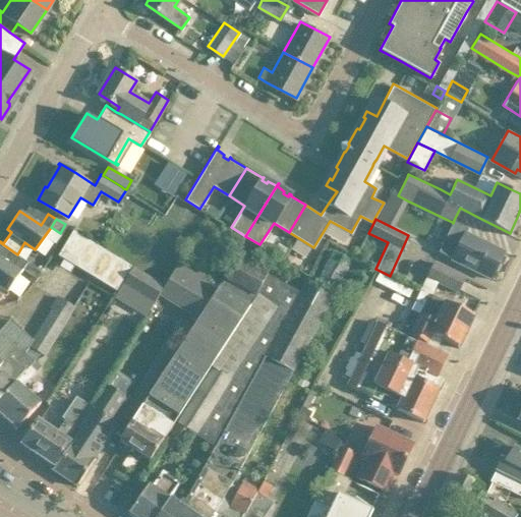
[(504,251),(485,242),(466,232),(468,227),(454,220),(453,223),(452,222),(439,250),(491,277),(504,251)]
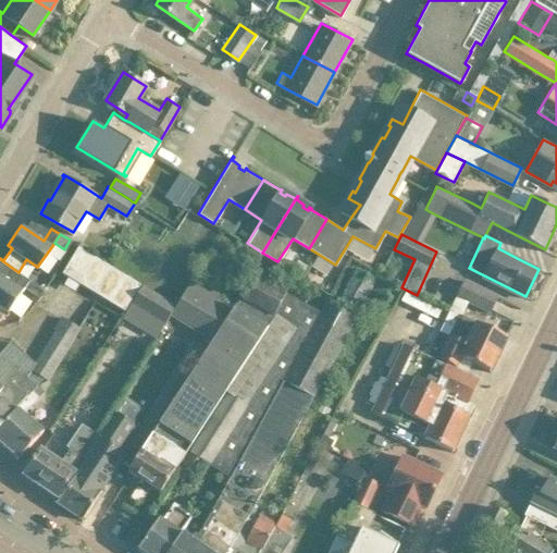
[(139,283),(114,267),(78,245),(62,271),(69,274),(79,281),(98,293),(124,308),(139,283)]
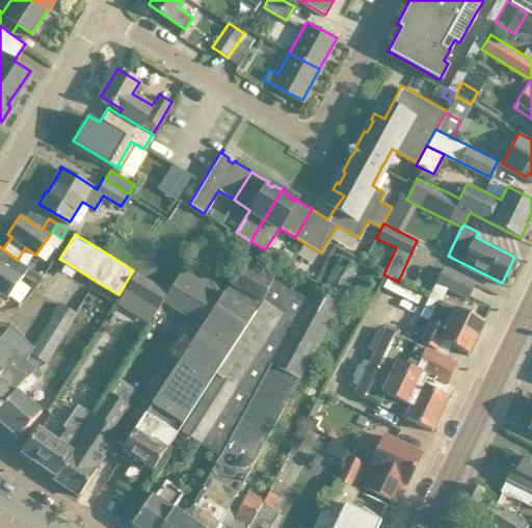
[(284,245),(277,256),(287,262),(293,252),(284,245)]
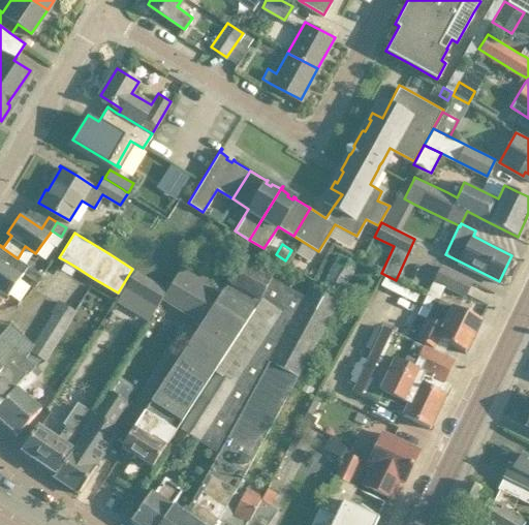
[(337,254),(321,283),(340,295),(356,265),(337,254)]
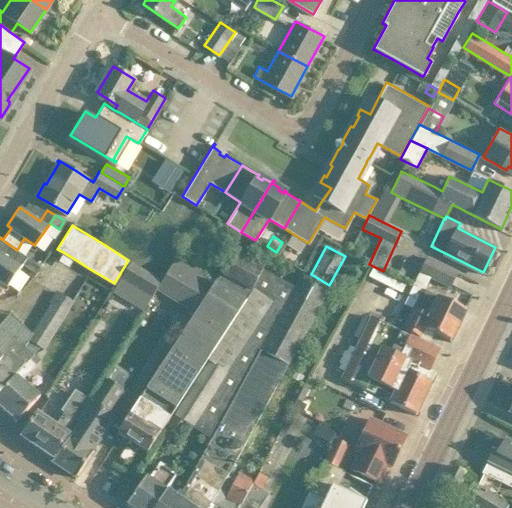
[(208,360),(160,435),(172,444),(187,422),(204,434),(200,442),(207,447),(294,285),(262,268),(230,249),(218,271),(213,278),(246,296),(207,359),(208,360)]
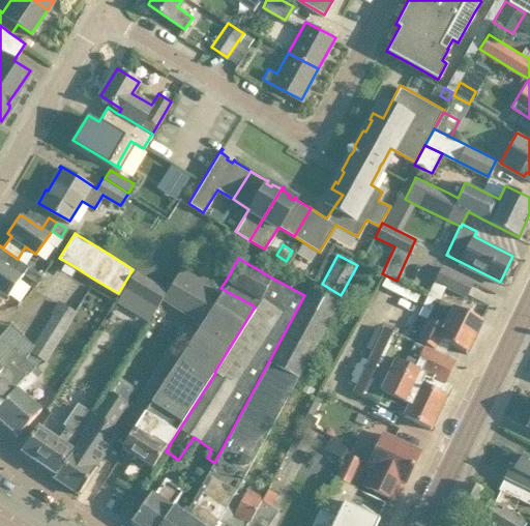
[(27,265),(20,260),(12,270),(0,261),(0,289),(7,294),(21,275),(23,272),(36,282),(40,275),(27,265)]
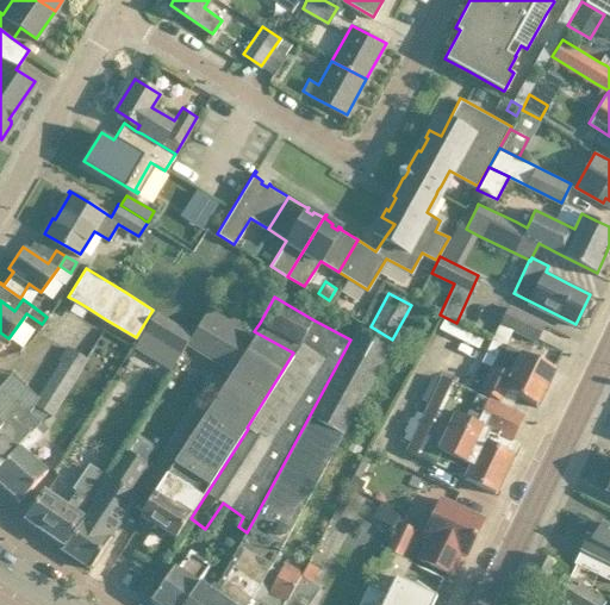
[(247,324),(211,303),(187,343),(223,366),(247,324)]
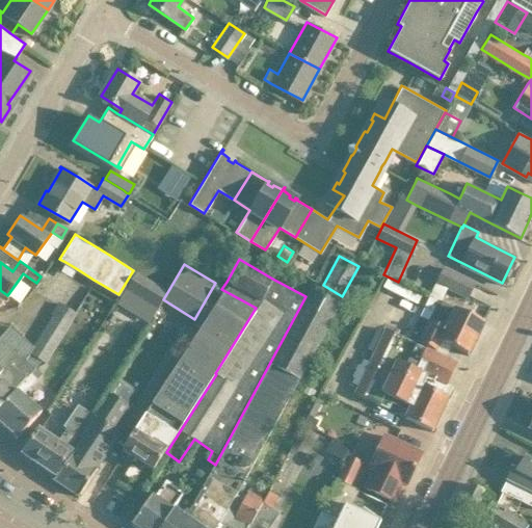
[(437,278),(468,292),(474,281),(444,266),(437,278)]
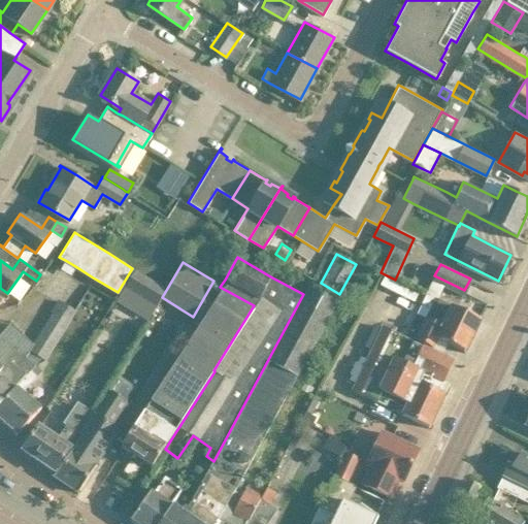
[(147,319),(166,288),(134,268),(116,300),(147,319)]
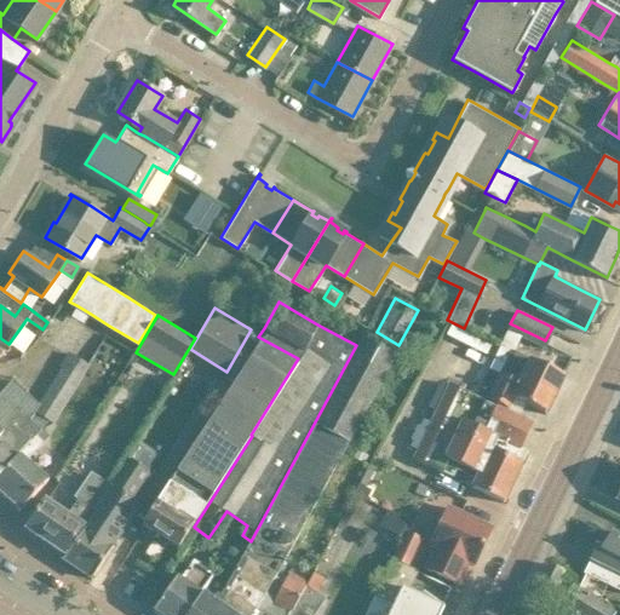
[(435,321),(429,331),(460,346),(465,337),(435,321)]
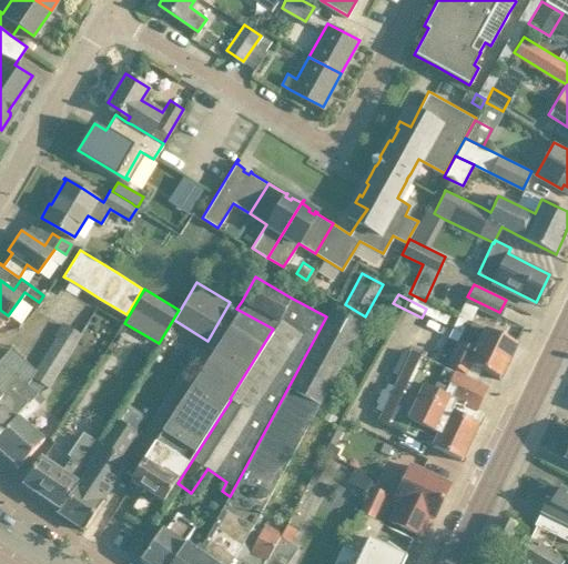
[(230,563),(252,526),(317,402),(363,323),(332,305),(326,316),(230,496),(212,526),(202,545),(189,536),(170,563),(230,563)]
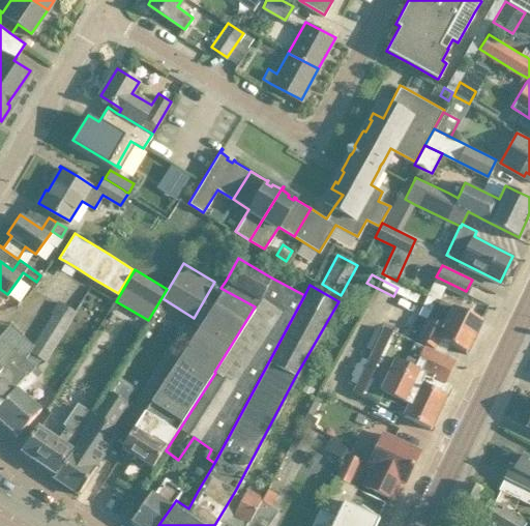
[(152,466),(212,371),(214,372),(255,307),(221,288),(121,446),(152,466)]
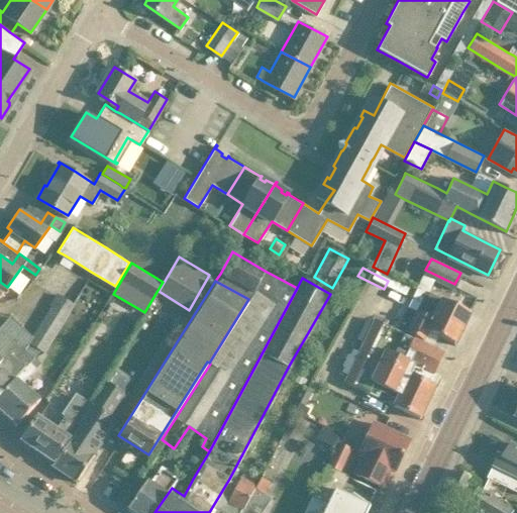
[(446,316),(463,325),(470,312),(418,287),(410,304),(425,312),(425,311),(444,320),(446,316)]
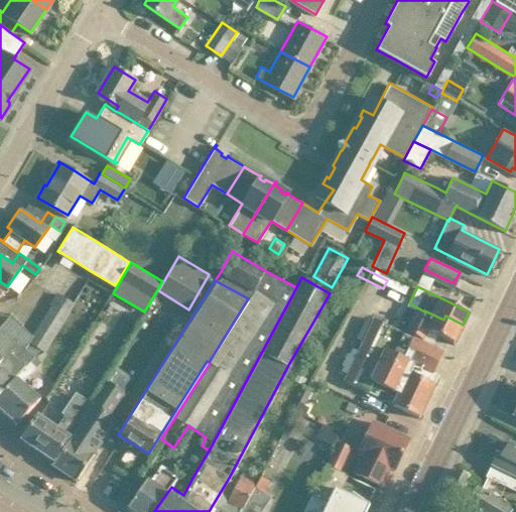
[(0,393),(28,360),(32,356),(33,357),(34,356),(40,349),(43,350),(65,314),(73,302),(56,292),(49,302),(50,302),(31,334),(10,314),(9,315),(0,325),(0,393)]
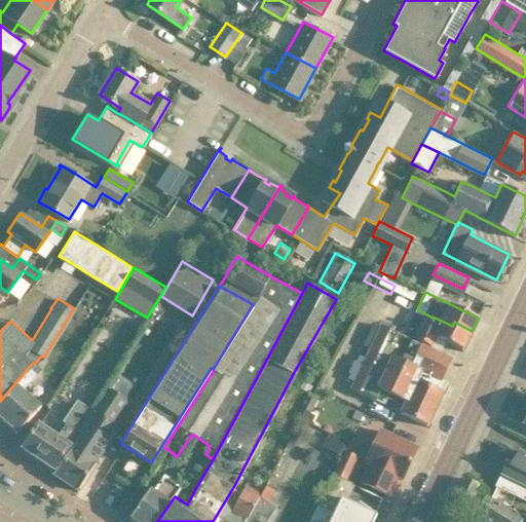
[(435,335),(445,340),(463,348),(472,331),(454,322),(452,326),(433,317),(433,318),(417,309),(410,324),(419,328),(415,336),(430,343),(435,335)]
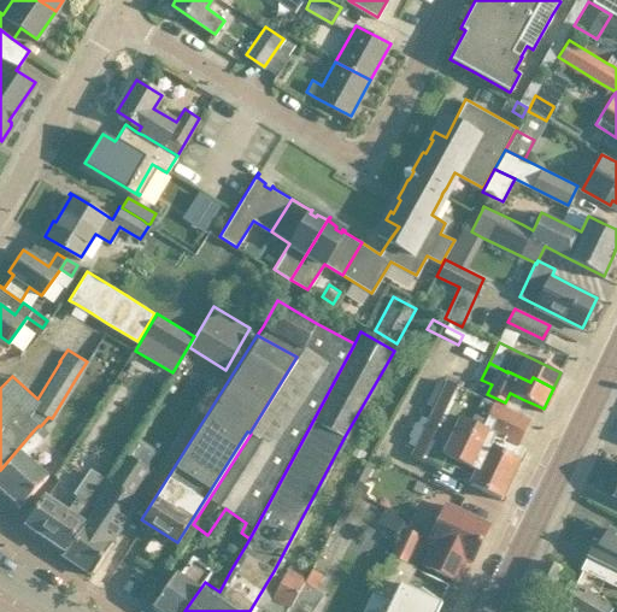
[(410,454),(438,468),(450,472),(453,465),(474,475),(470,482),(501,498),(524,447),(517,443),(529,418),(445,378),(441,387),(438,386),(433,395),(430,394),(427,404),(433,406),(410,454)]
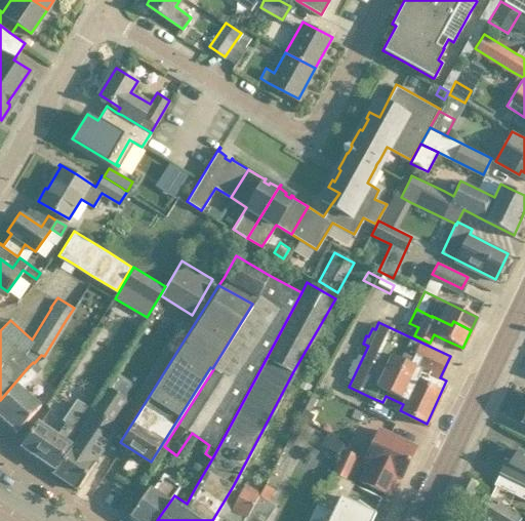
[(40,367),(35,362),(34,363),(33,362),(29,366),(36,372),(40,367)]
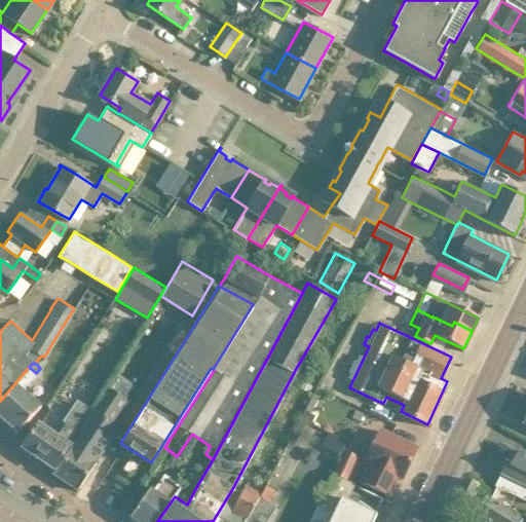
[(0,401),(0,417),(16,432),(40,405),(22,388),(36,373),(29,367),(0,401)]
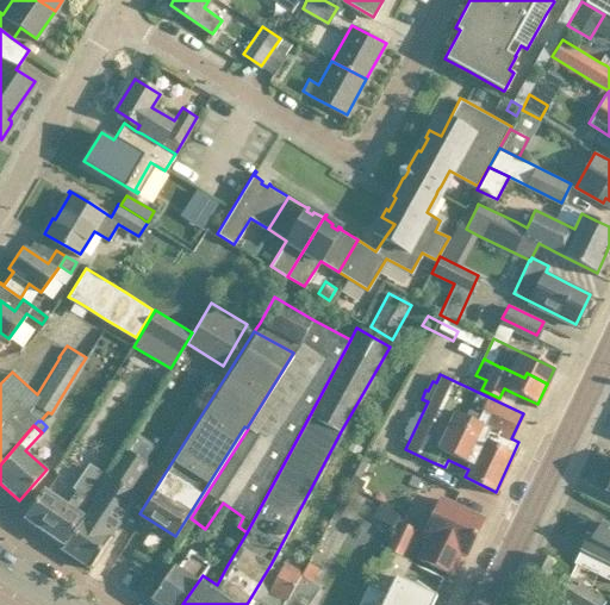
[(347,447),(358,453),(361,446),(350,440),(347,447)]
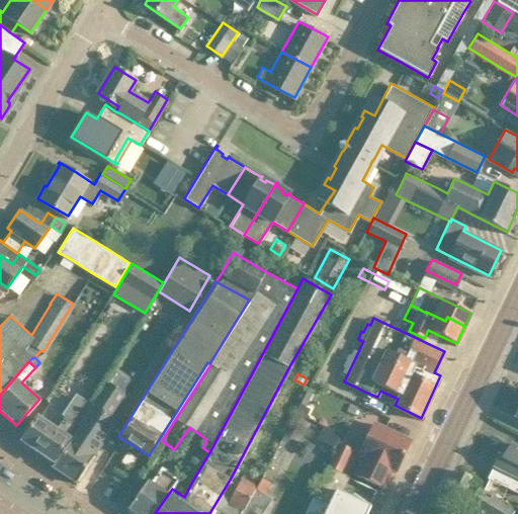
[(93,455),(91,454),(114,419),(108,415),(123,393),(107,381),(92,405),(94,406),(53,465),(76,481),(93,455)]
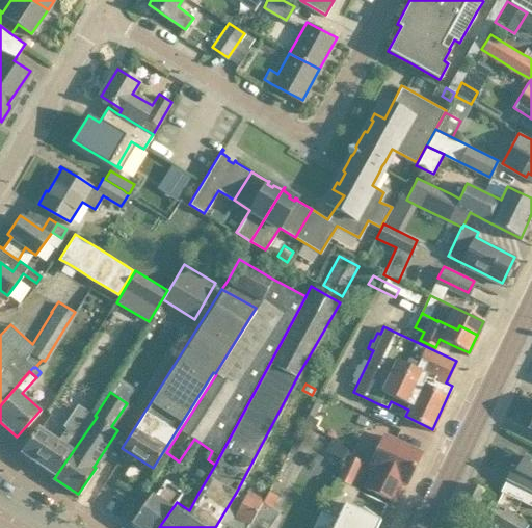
[(67,427),(65,428),(55,444),(35,430),(22,451),(55,474),(82,433),(95,415),(77,403),(62,425),(67,427)]
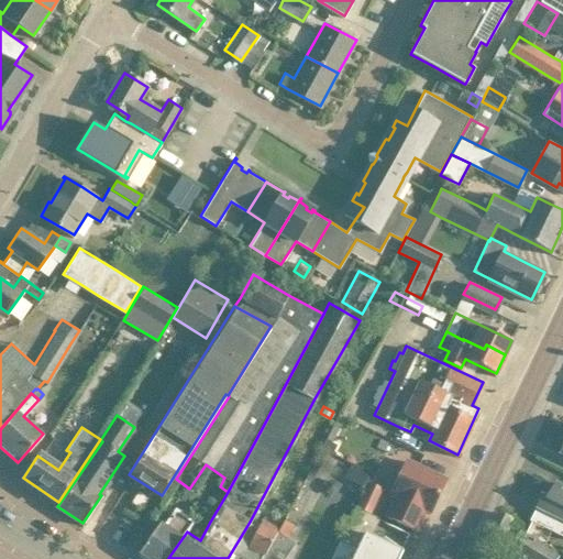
[(385,514),(396,519),(416,528),(424,508),(430,511),(440,492),(438,491),(442,481),(444,482),(446,478),(405,459),(388,494),(394,496),(385,514)]
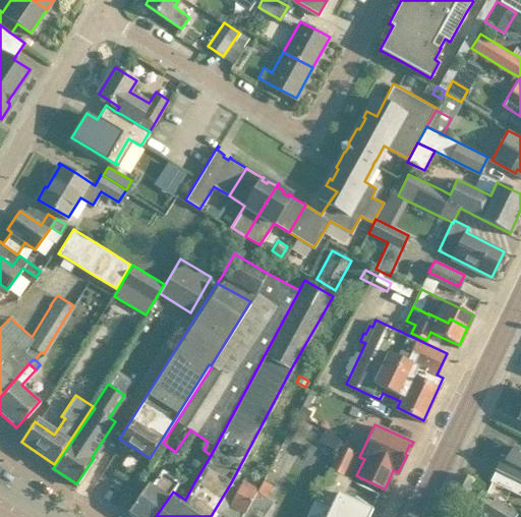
[(331,429),(324,443),(337,450),(344,437),(331,429)]
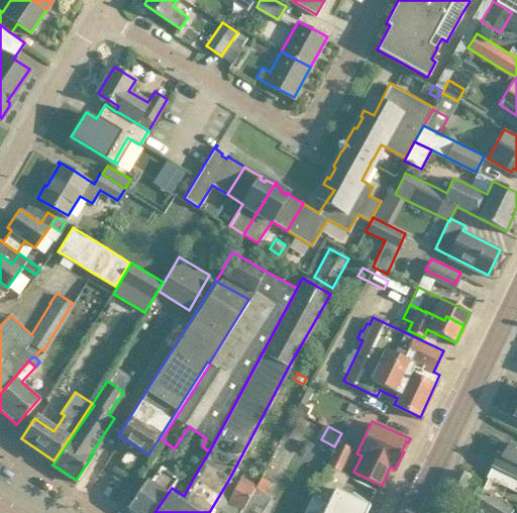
[(516,442),(512,440),(504,456),(500,454),(501,452),(500,451),(488,476),(516,490),(516,442)]
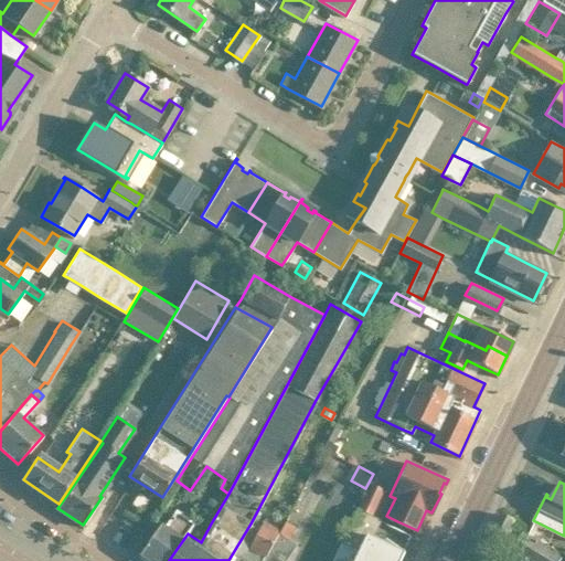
[(370,483),(358,509),(372,516),(385,489),(370,483)]
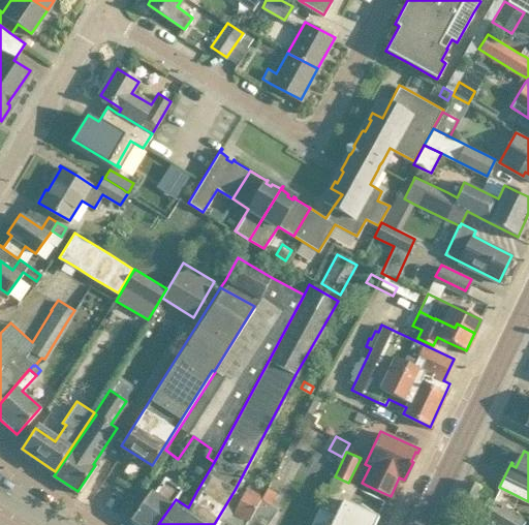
[(142,502),(130,519),(139,524),(158,524),(176,499),(188,507),(197,490),(186,483),(182,488),(172,482),(163,475),(153,491),(151,489),(142,502)]
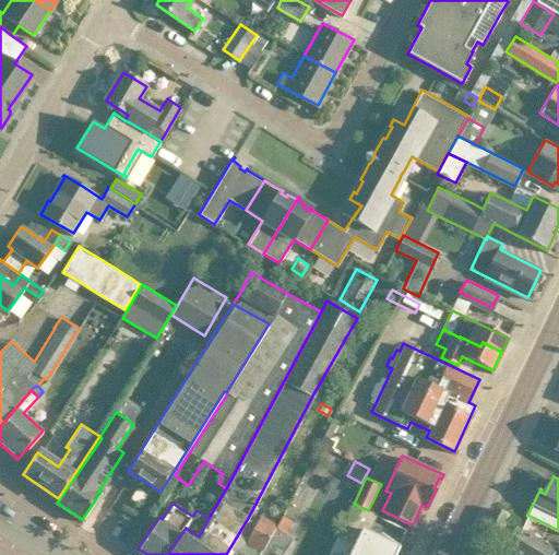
[(352,503),(326,554),(392,554),(396,547),(377,538),(366,532),(375,514),(368,510),(354,504),(352,503)]
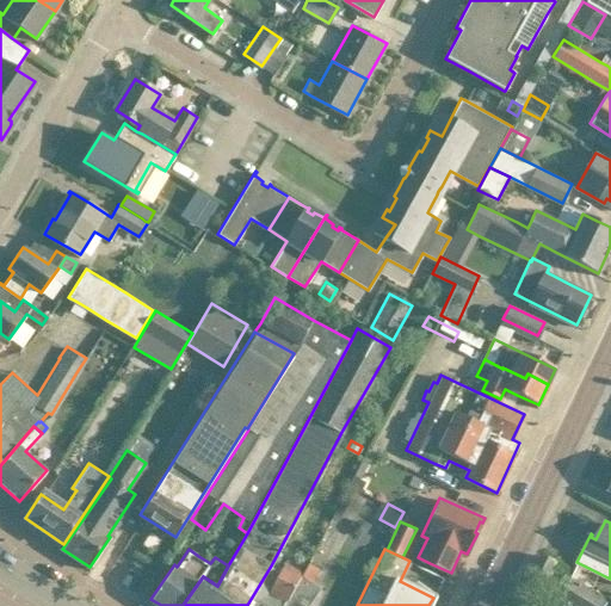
[(542,552),(529,581),(545,589),(559,561),(542,552)]
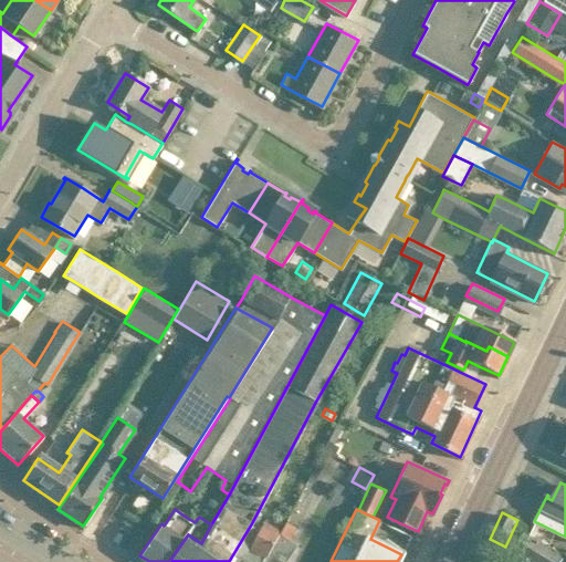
[(229,561),(262,561),(266,557),(284,524),(268,516),(260,530),(251,524),(229,561)]
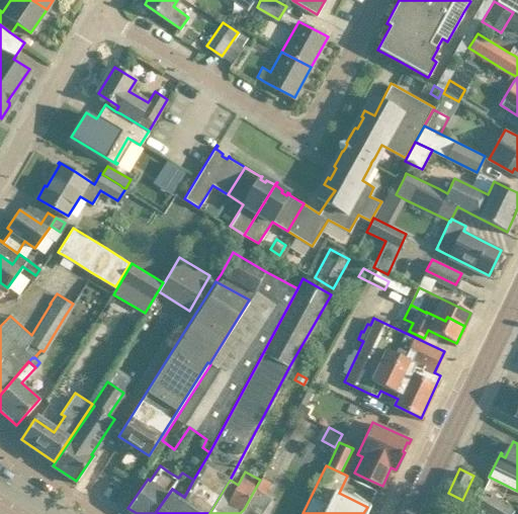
[(260,513),(254,510),(255,510),(271,481),(262,476),(260,480),(244,509),(240,513),(260,513)]
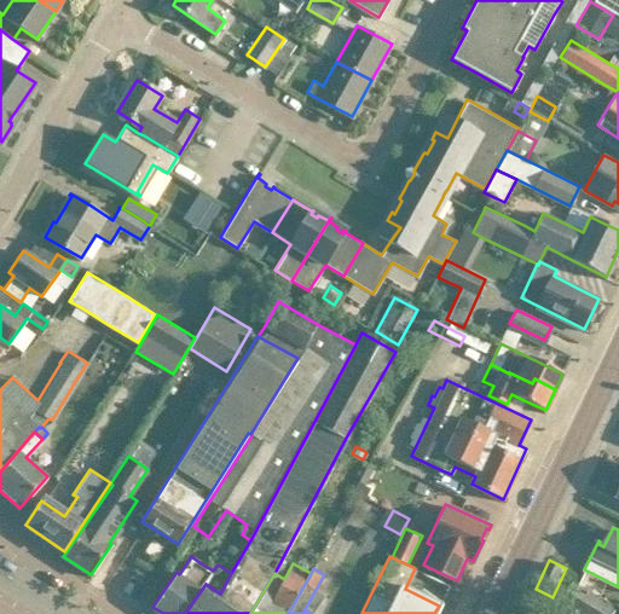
[(562,603),(580,613),(613,613),(618,608),(574,583),(562,603)]
